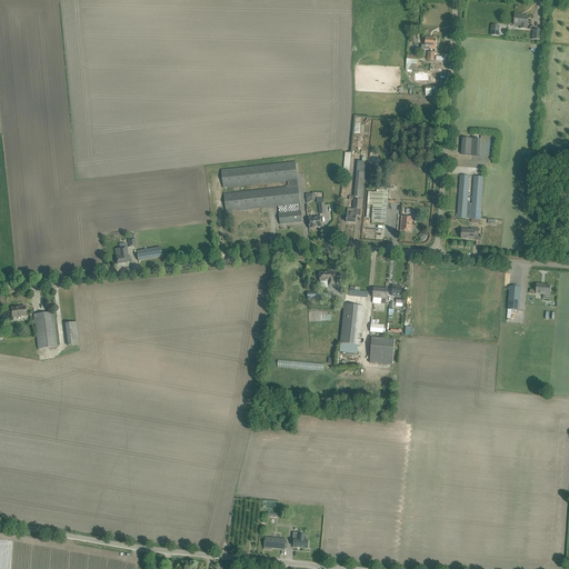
[(521,15),(515,15),(513,26),(520,26),(520,29),(527,30),(527,23),(528,23),(528,17),(521,16),(521,15)]
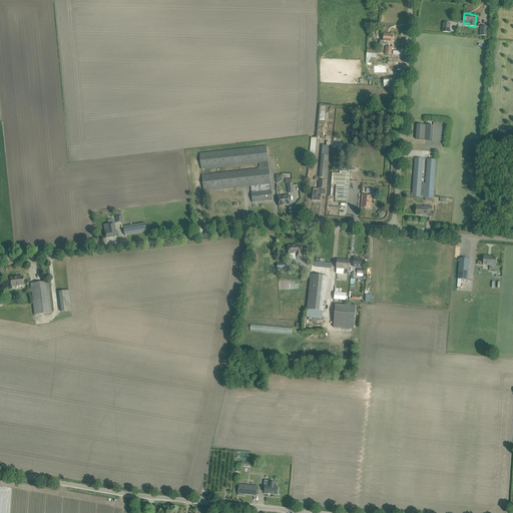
[(443,23),(443,32),(450,33),(451,23),(443,23)]
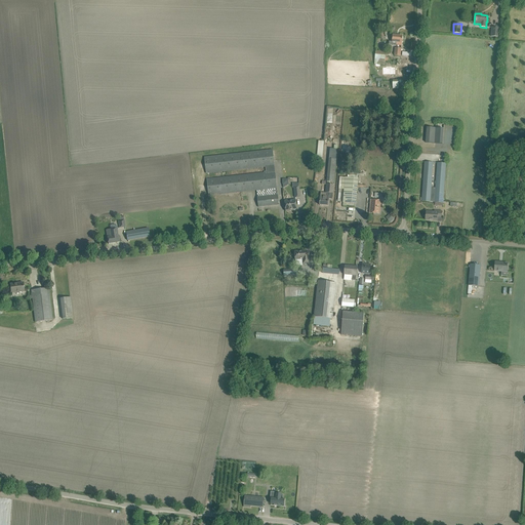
[(491,37),(499,37),(500,28),(492,28),(491,37)]
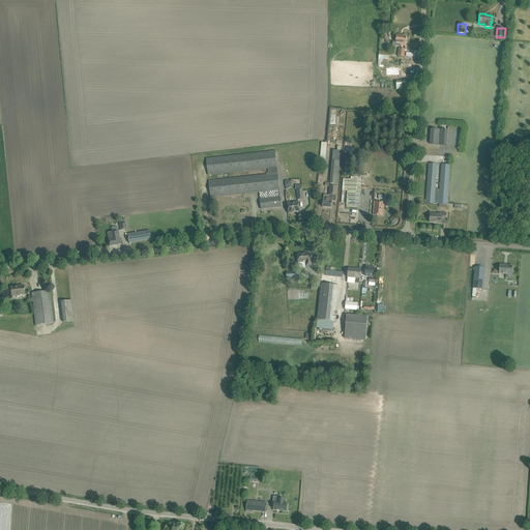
[(396,42),(395,46),(400,46),(401,46),(405,46),(406,36),(396,35),(395,42),(396,42)]
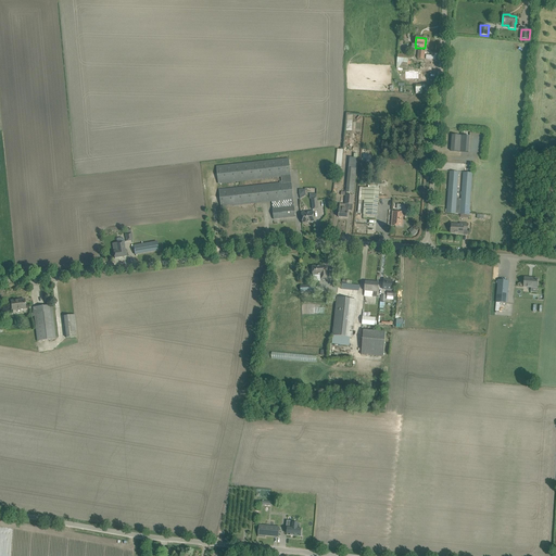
[(396,68),(407,68),(408,54),(397,53),(396,68)]
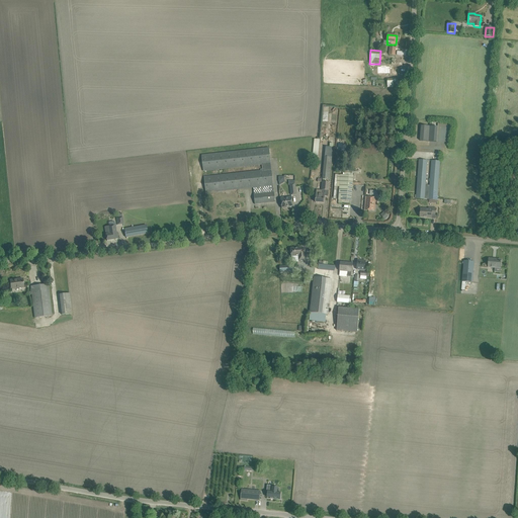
[(377,75),(390,75),(390,67),(377,67),(377,75)]
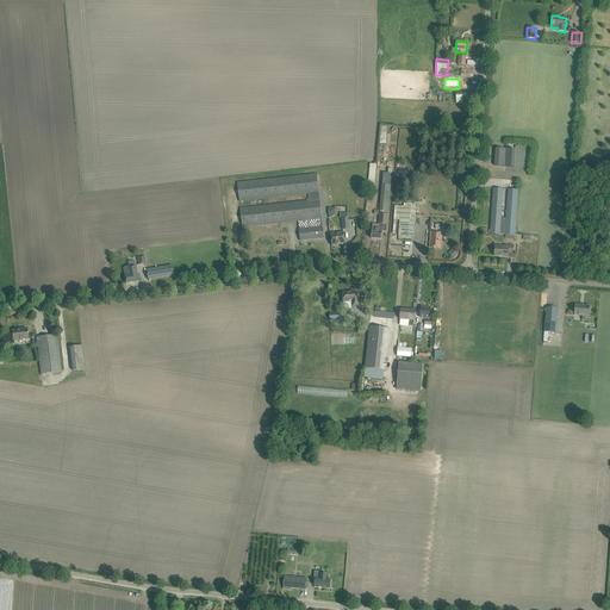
[(495,166),(514,167),(515,149),(496,148),(495,166)]
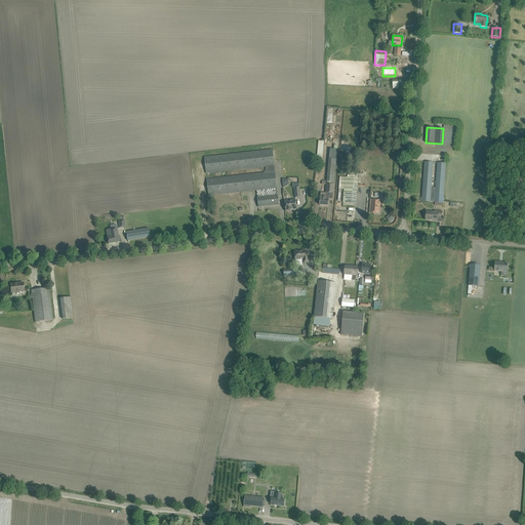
[(206,179),(208,196),(256,191),(258,202),(258,207),(279,205),(279,200),(273,149),(204,157),(206,174),(266,167),(266,172),(206,179)]
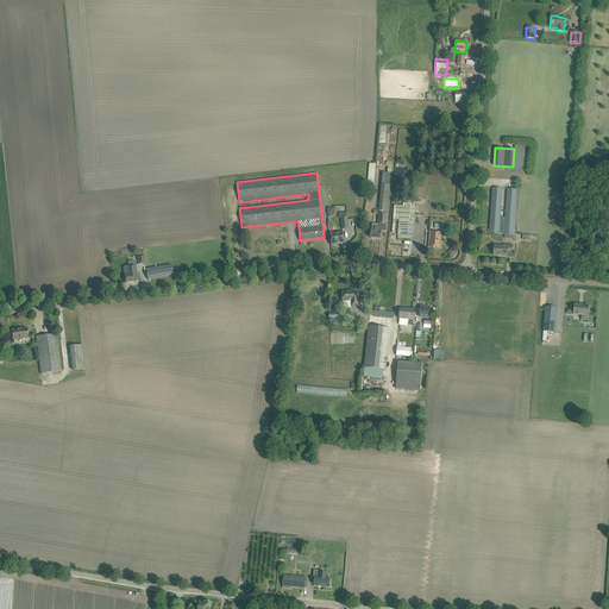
[(495,234),(514,236),(518,189),(507,189),(504,228),(500,228),(501,219),(502,189),(493,188),(489,233),(495,234)]
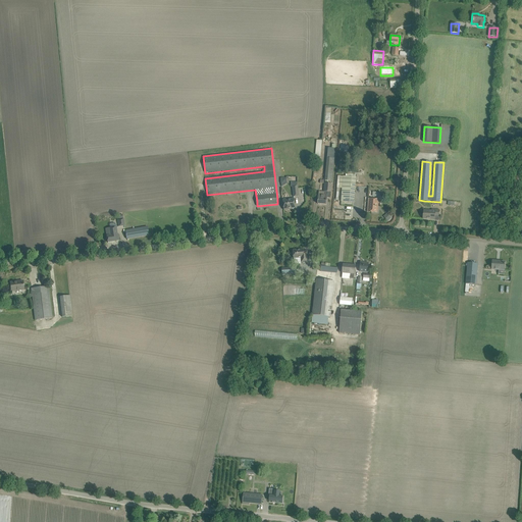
[(305,180),(313,181),(315,164),(307,163),(305,180)]
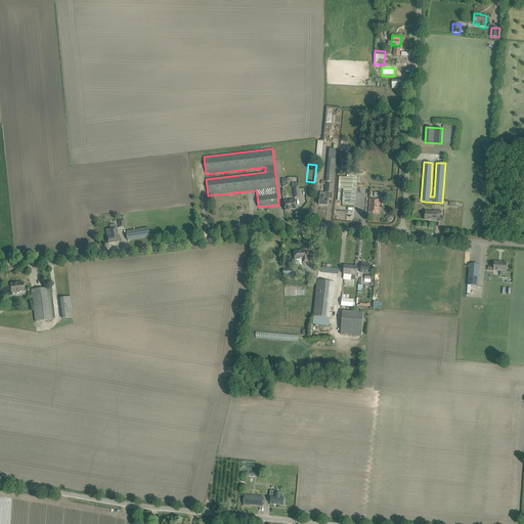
[(344,185),(356,186),(357,178),(344,177),(344,185)]
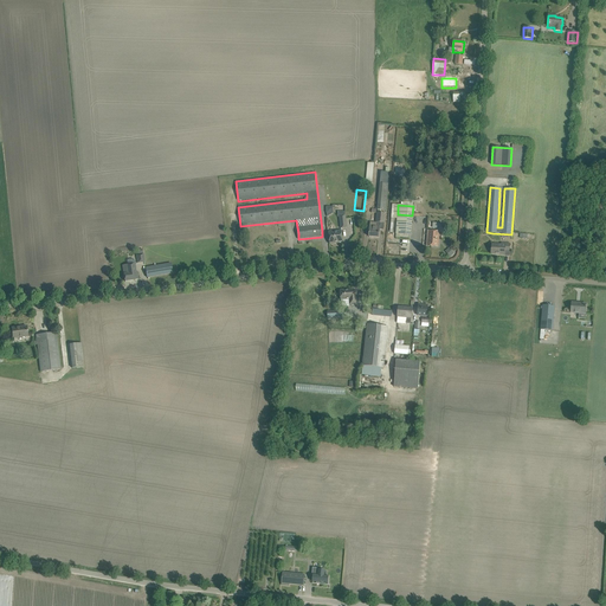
[(379,238),(380,223),(385,223),(385,217),(386,214),(378,213),(378,223),(371,223),(369,237),(379,238)]
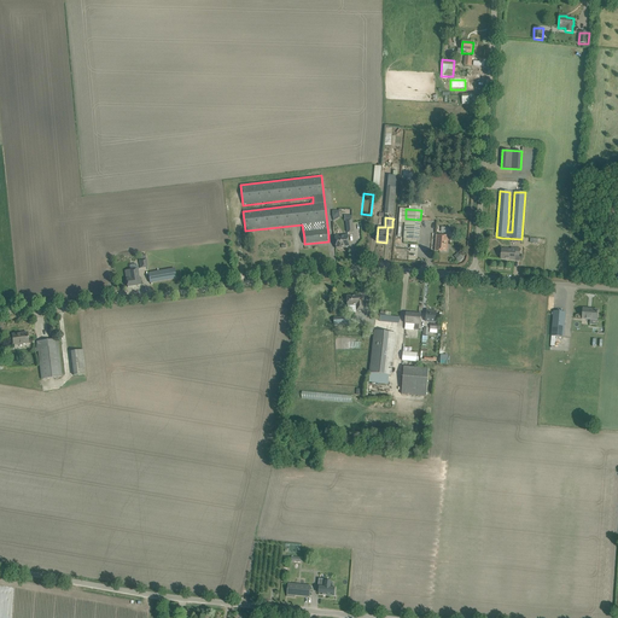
[(402,217),(401,238),(419,240),(420,220),(406,219),(402,217)]
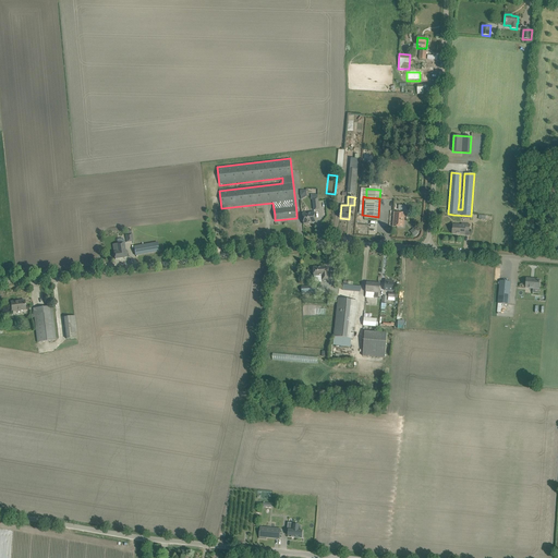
[(310,223),(315,222),(314,213),(303,214),(304,225),(310,225),(310,223)]
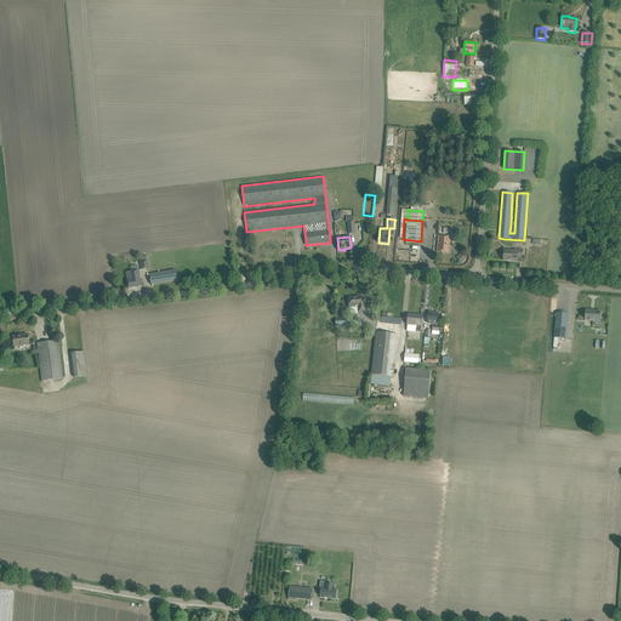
[(450,238),(444,237),(439,237),(438,250),(442,251),(442,252),(449,252),(450,238)]
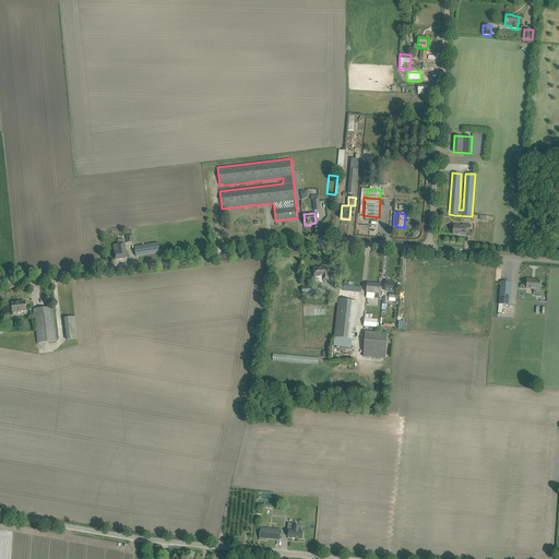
[(470,232),(471,226),(471,225),(463,225),(463,226),(454,225),(453,235),(465,235),(466,230),(470,232)]
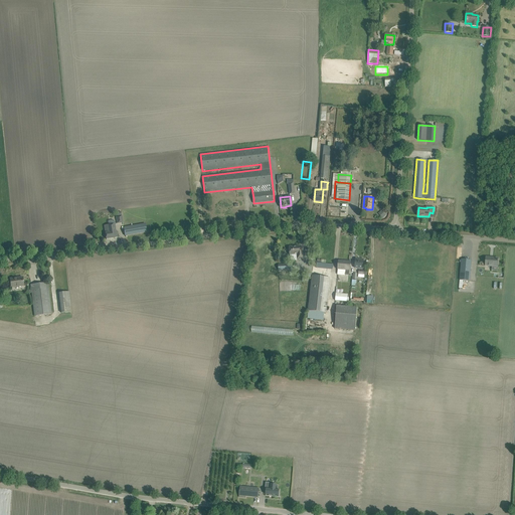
[(385,210),(383,212),(381,210),(378,214),(382,218),(386,215),(385,214),(387,212),(385,210)]
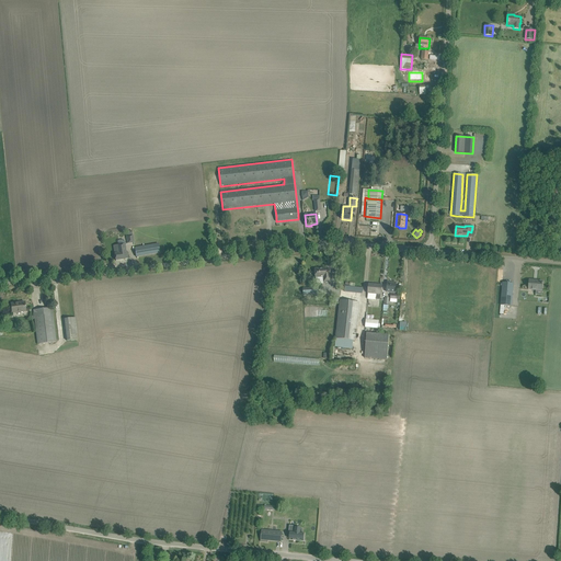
[(118,241),(119,244),(113,245),(116,262),(128,260),(126,244),(125,240),(124,240),(119,240),(118,241)]
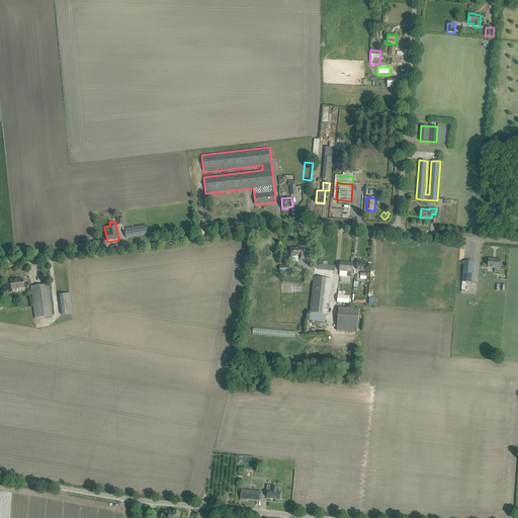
[(124,229),(124,232),(125,237),(148,234),(146,225),(124,229)]
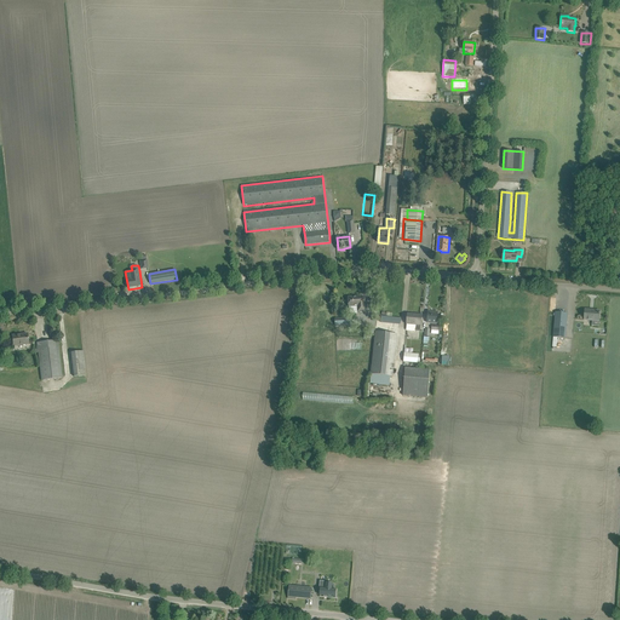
[(361,297),(349,297),(349,306),(357,306),(357,313),(366,311),(365,304),(361,304),(361,297)]
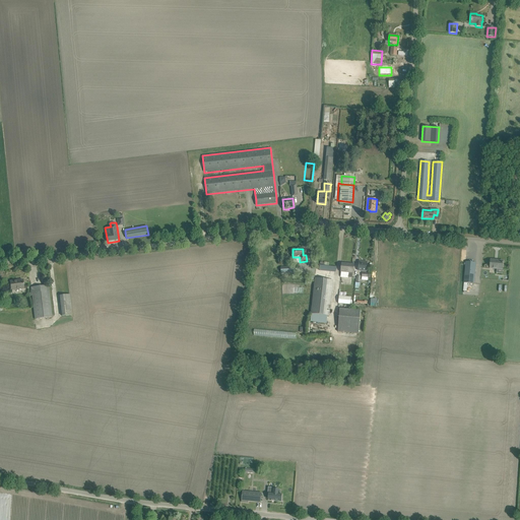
[(503,261),(491,260),(490,269),(503,270),(503,261)]
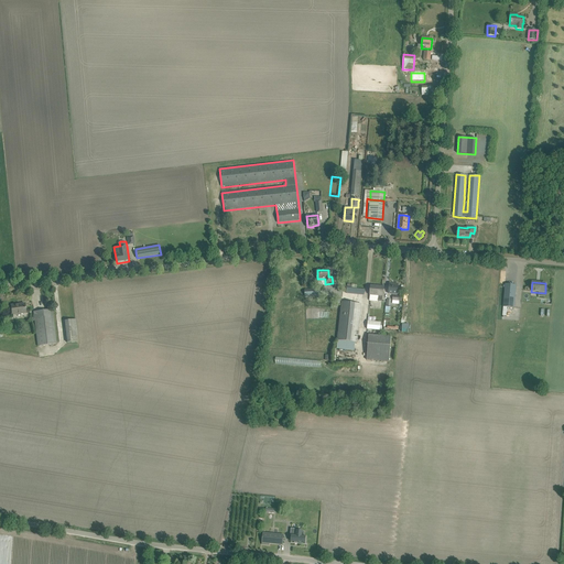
[(399,284),(390,283),(389,289),(389,293),(398,294),(398,290),(399,284)]
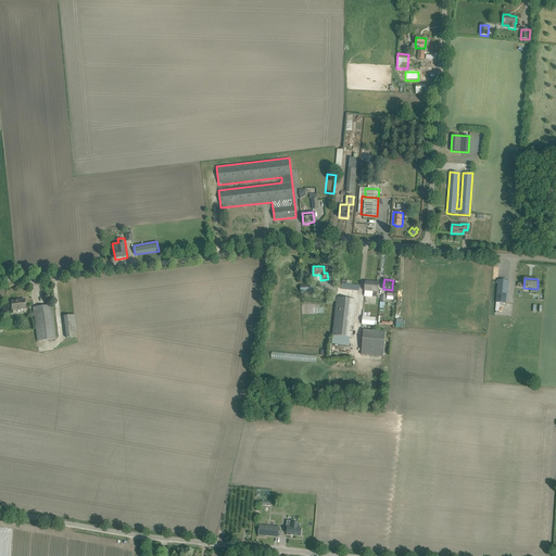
[(509,281),(498,280),(496,302),(500,302),(507,303),(509,281)]
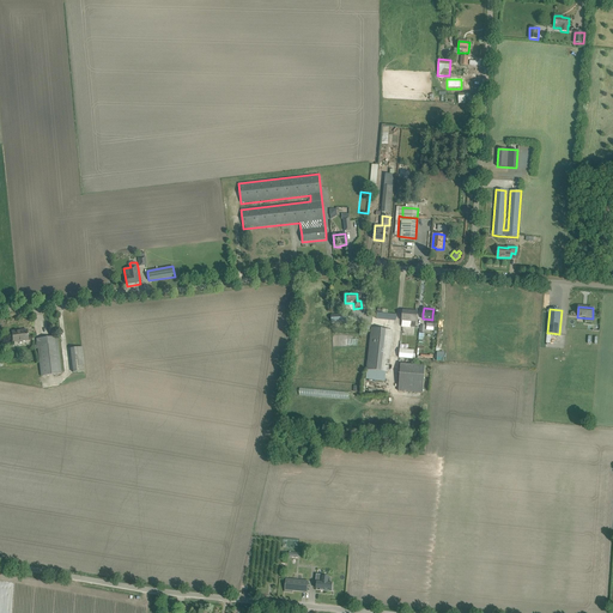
[(404,310),(402,316),(402,321),(412,321),(411,328),(416,328),(417,322),(417,317),(418,313),(412,311),(412,313),(404,311),(404,310)]
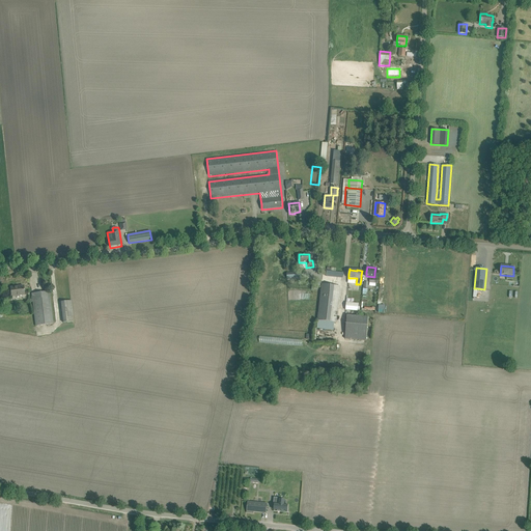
[(340,286),(322,284),(317,320),(336,323),(340,286)]
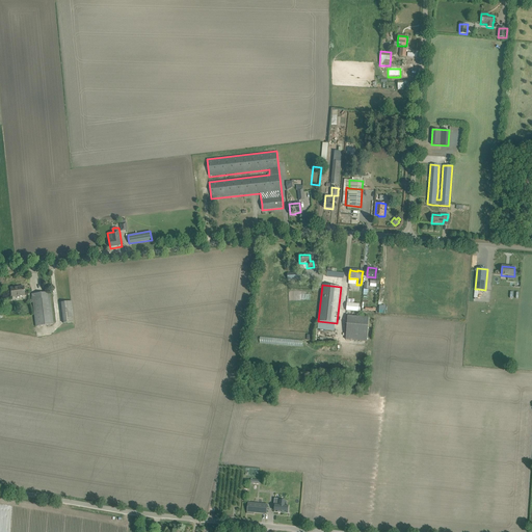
[(23,287),(10,288),(10,293),(11,297),(25,295),(24,291),(23,287)]
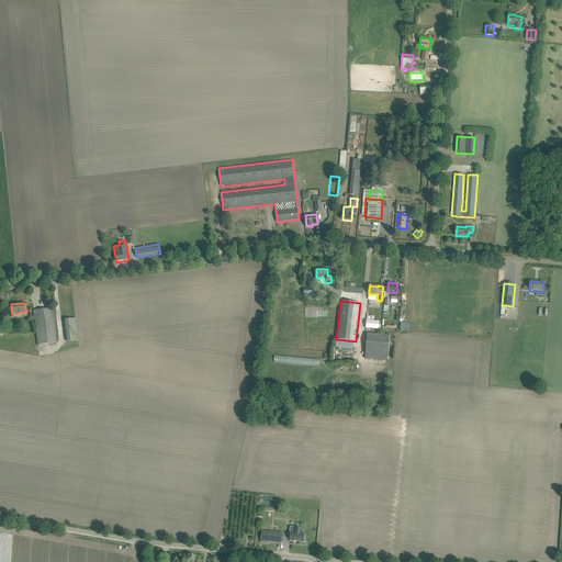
[(37,345),(56,343),(52,308),(33,311),(37,345)]
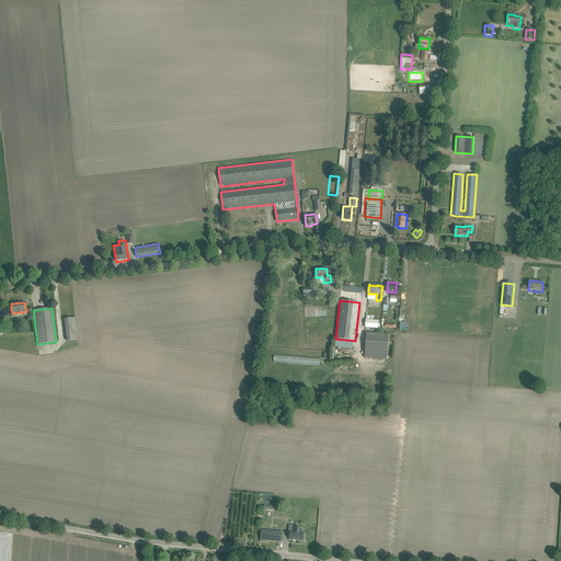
[(369,332),(377,332),(377,329),(378,329),(379,317),(366,316),(365,328),(369,328),(369,332)]
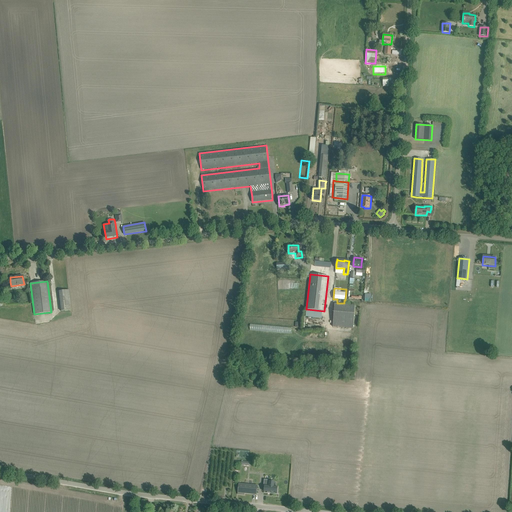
[(59,290),(61,310),(71,310),(69,290),(59,290)]
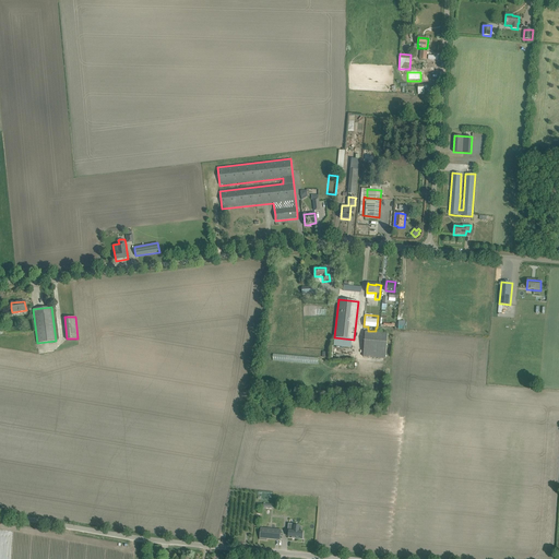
[(366,332),(364,351),(387,353),(388,334),(366,332)]
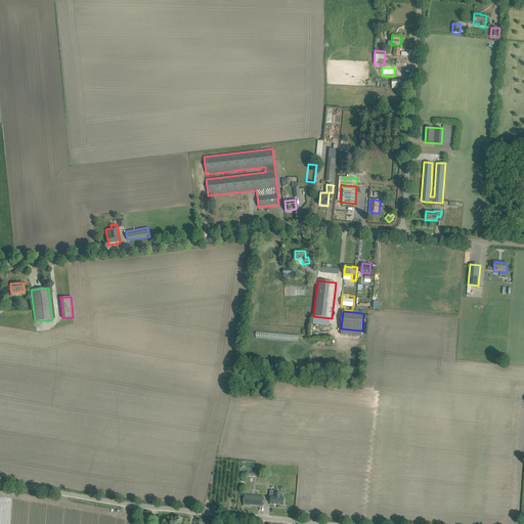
[(275,491),(270,491),(270,496),(271,496),(270,503),(284,505),(284,498),(280,497),(280,493),(275,492),(275,491)]
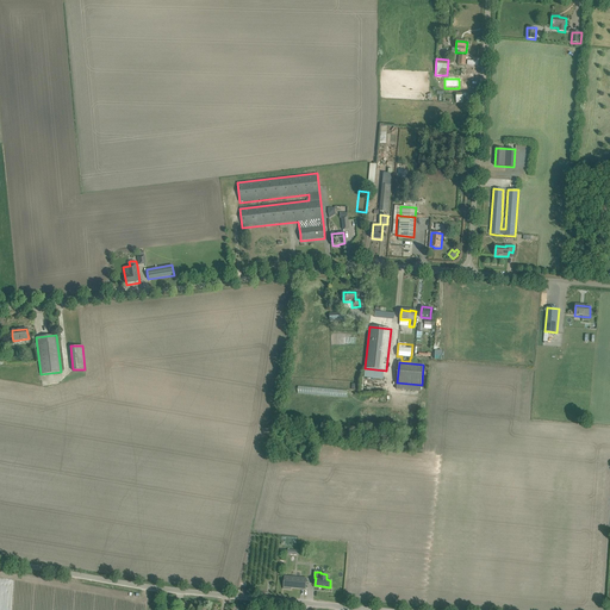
[(284,586),(284,589),(291,590),(291,587),(305,589),(306,579),(285,577),(284,586)]
